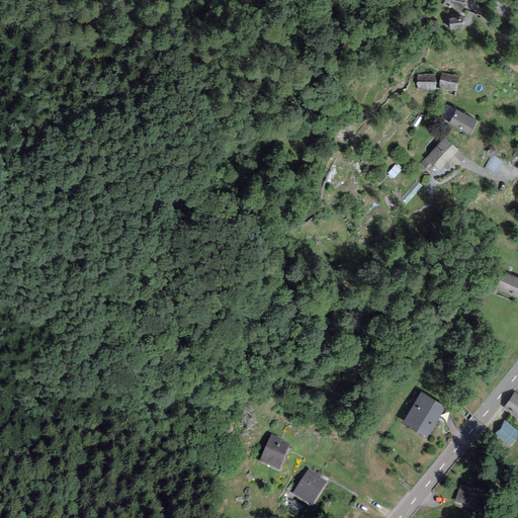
[(444,0),(443,7),(462,13),(465,0),(444,0)]
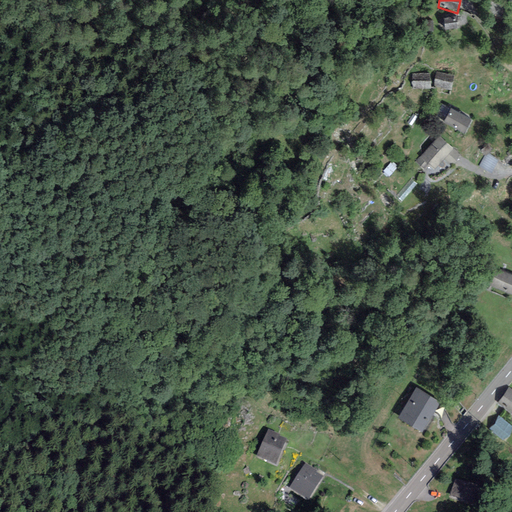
[(443,19),(444,30),(458,29),(457,17),(443,19)]
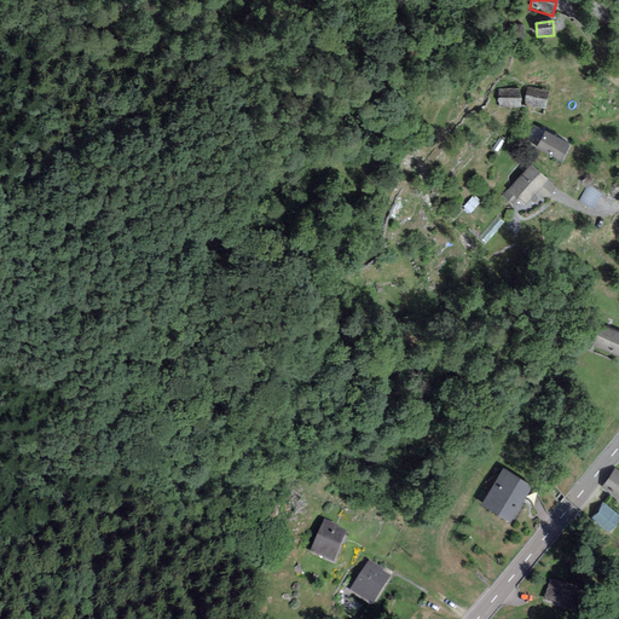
[(510,25),(510,38),(524,38),(524,25),(510,25)]
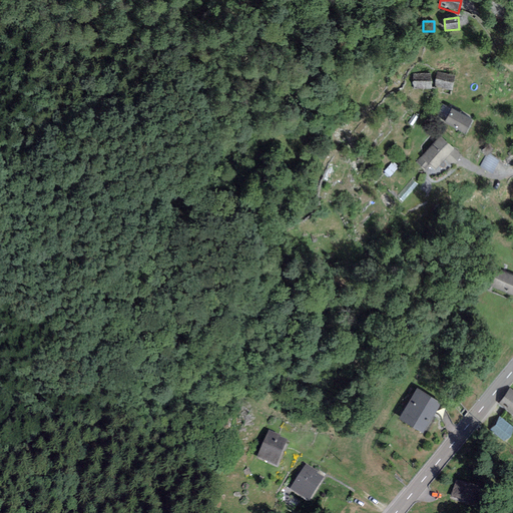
[(455,76),(438,72),(435,87),(452,90),(455,76)]
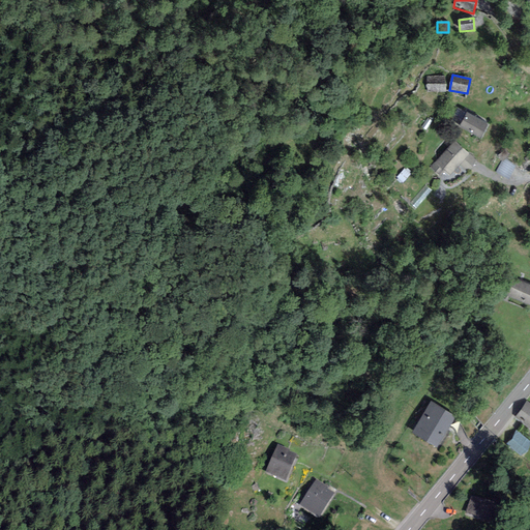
[(446,78),(428,77),(428,92),(445,92),(446,78)]
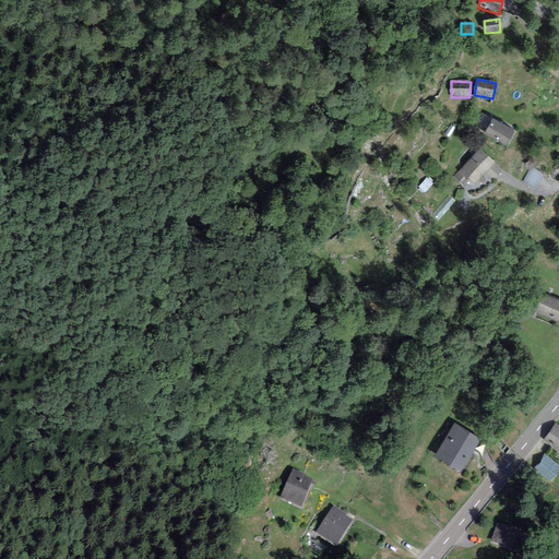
[(492,119),(484,134),(507,146),(515,131),(492,119)]
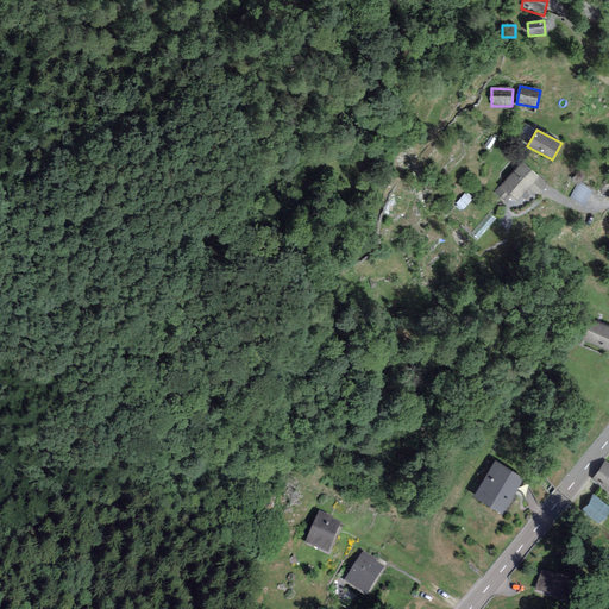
[(521,162),(500,188),(518,203),(529,189),(539,198),(548,184),(521,162)]
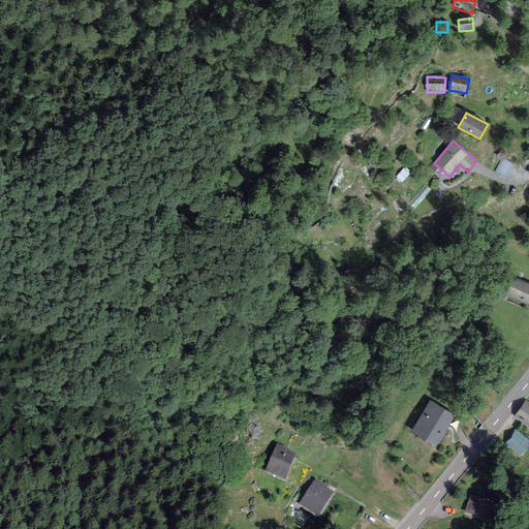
[(503,159),(495,172),(507,180),(516,166),(503,159)]
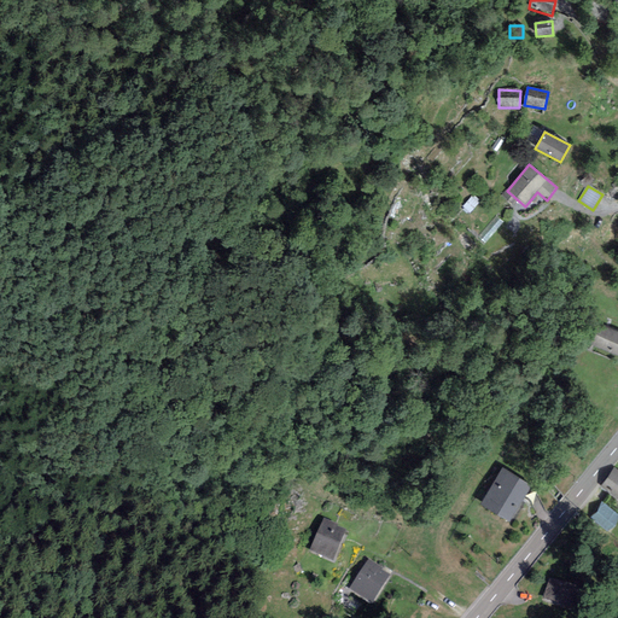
[(617,333),(599,326),(589,347),(617,359),(617,333)]
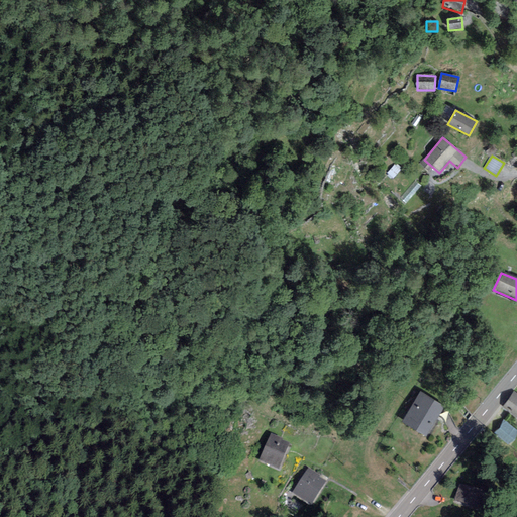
[(444,403),(421,390),(404,420),(427,433),(444,403)]
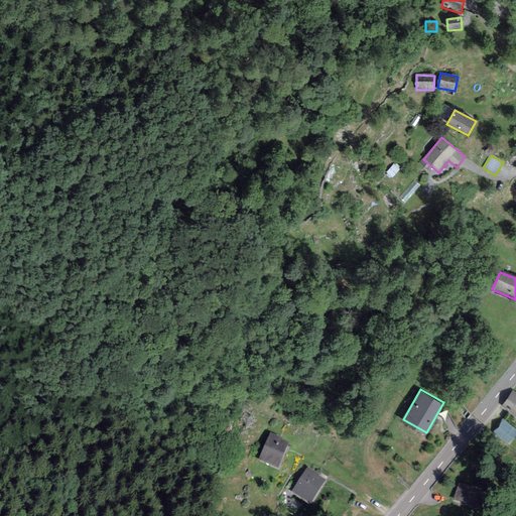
[(515,391),(513,389),(503,404),(515,412),(515,391)]
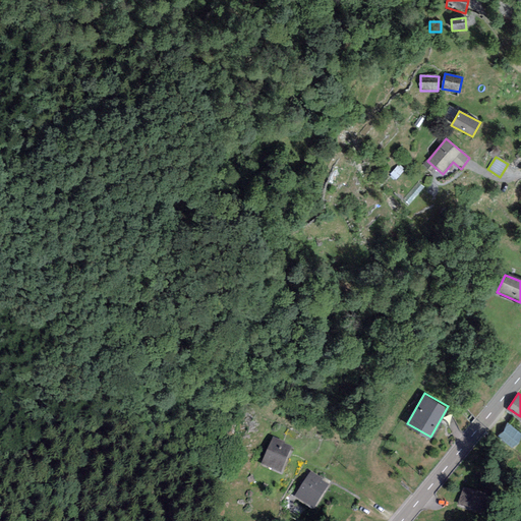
[(520,432),(507,422),(498,435),(512,445),(520,432)]
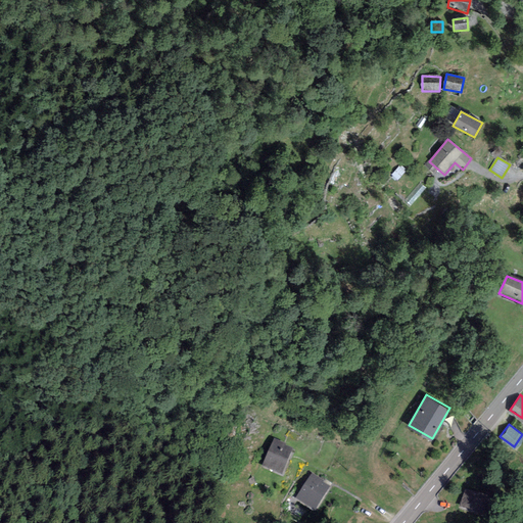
[(274,438),(262,466),(281,474),(292,448),(285,445),(286,443),(274,438)]
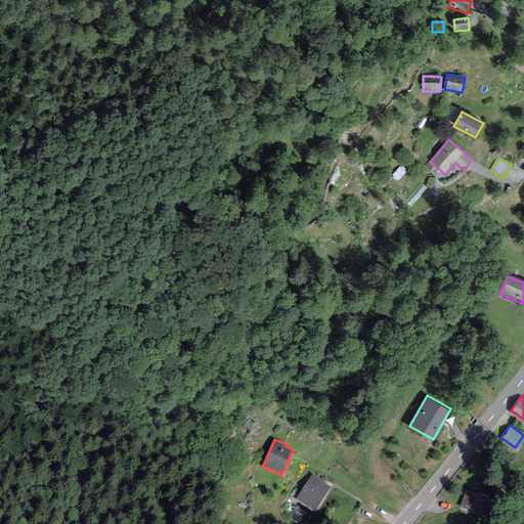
[(312,472),(295,498),(315,512),(331,487),(323,482),(324,481),(312,472)]
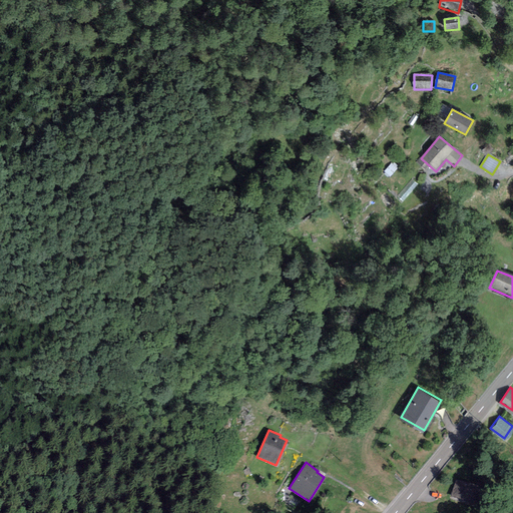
[(484,488),(456,479),(450,497),(478,506),(484,488)]
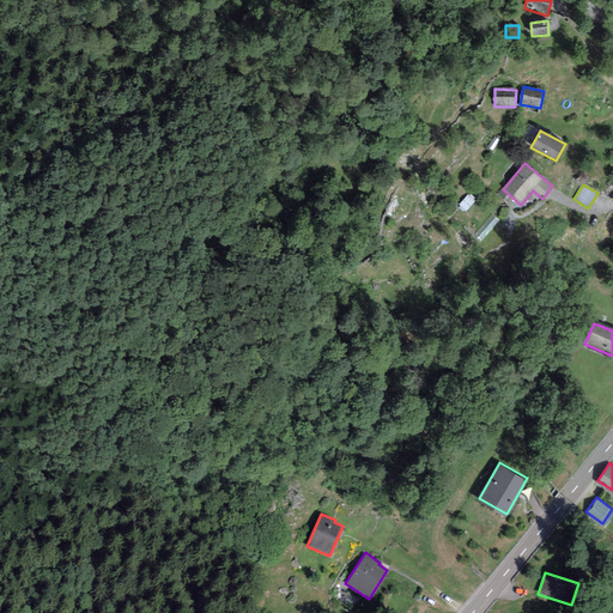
All buildings are outlined.
